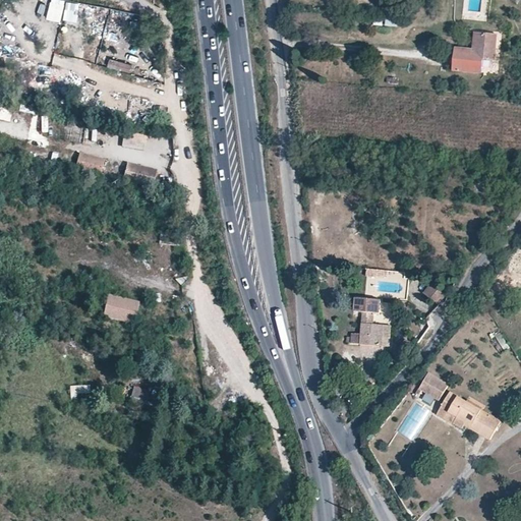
[(49,0),(46,19),(60,22),(64,0),(49,0)]
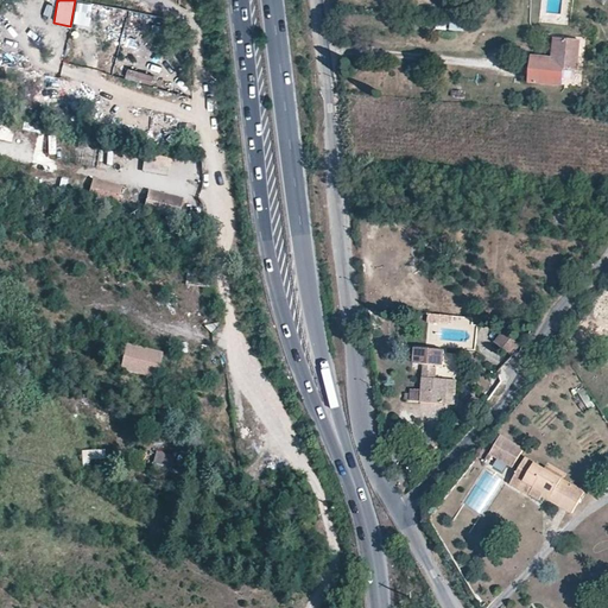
[(449,30),(463,32),(466,21),(451,19),(449,30)]
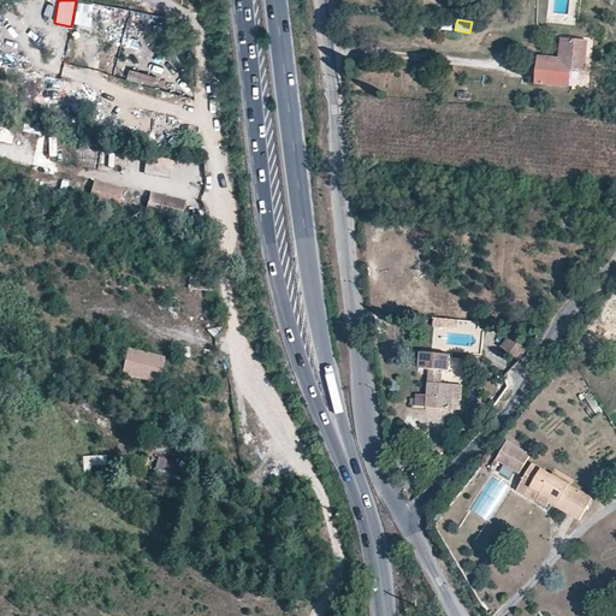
[(78,42),(80,30),(71,29),(69,41),(78,42)]
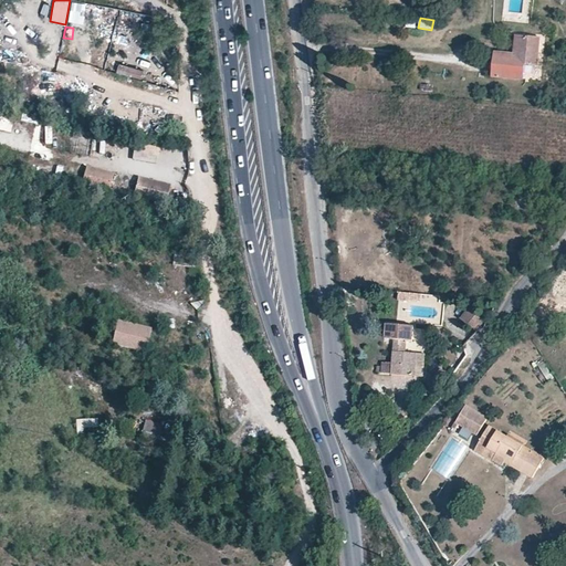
[(496,52),(493,75),(522,79),(523,64),(536,65),(538,39),(515,37),(513,54),(496,52)]
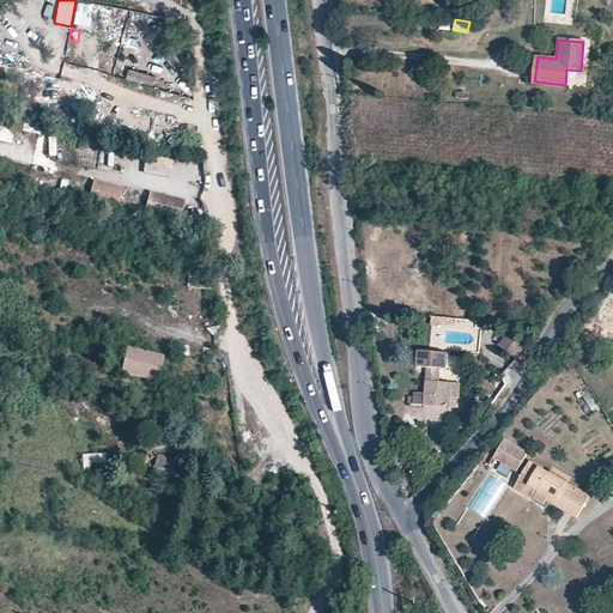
[(153,85),(156,76),(128,70),(126,79),(153,85)]
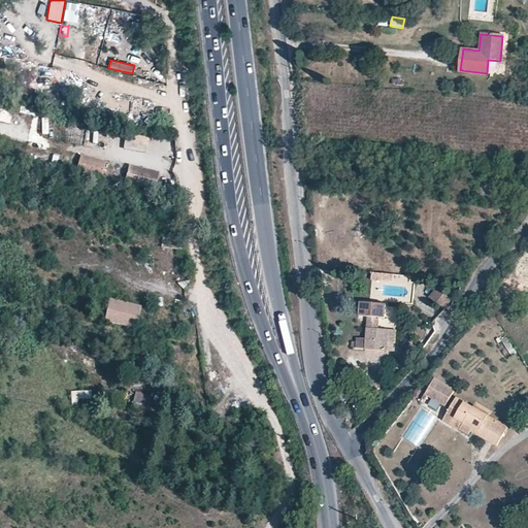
[(0,137),(29,142),(35,109),(0,103),(0,137)]
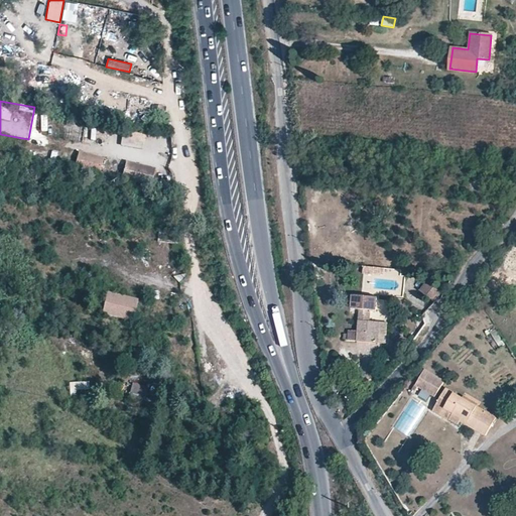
[(79,142),(81,133),(74,132),(75,122),(67,121),(63,140),(79,142)]
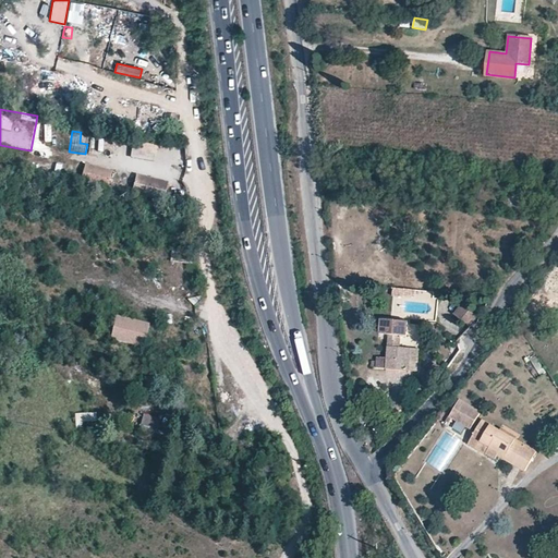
[(85,164),(80,184),(107,192),(112,170),(85,164)]
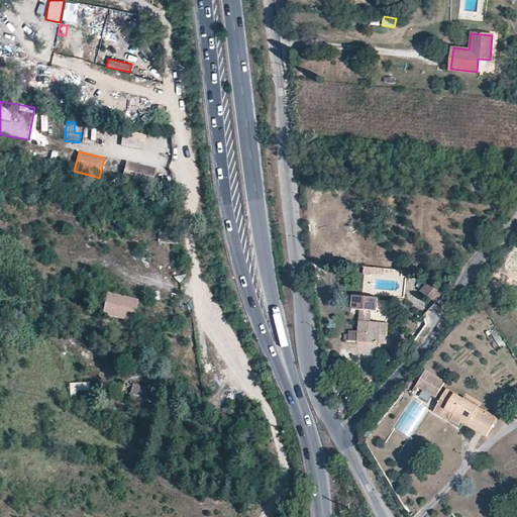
[(153,184),(156,167),(124,163),(123,181),(153,184)]
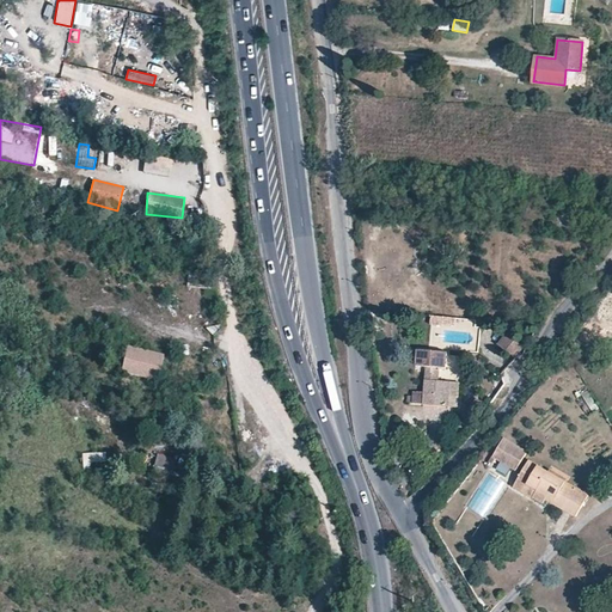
[(611,287),(609,289),(598,304),(607,316),(611,308),(611,287)]
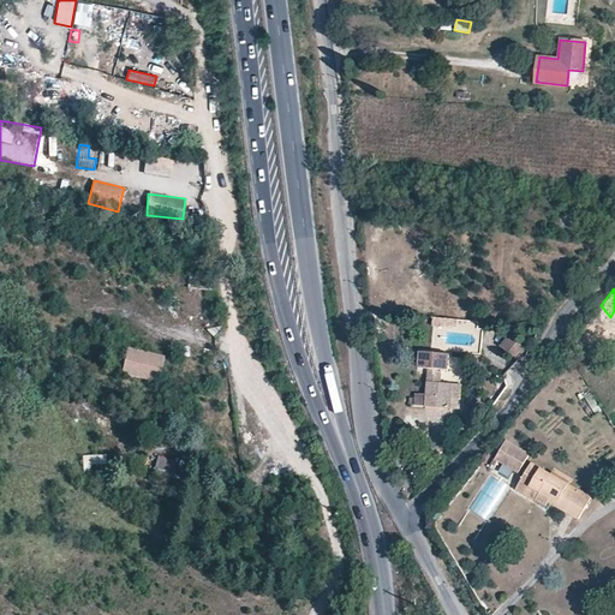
[(529,350),(511,333),(501,344),(519,360),(529,350)]
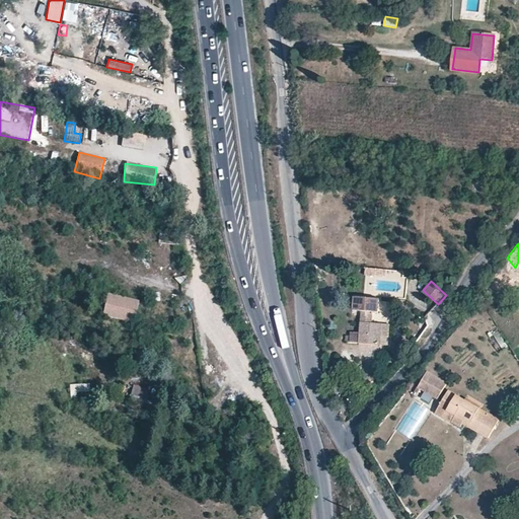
[(140,305),(108,296),(102,318),(137,325),(140,305)]
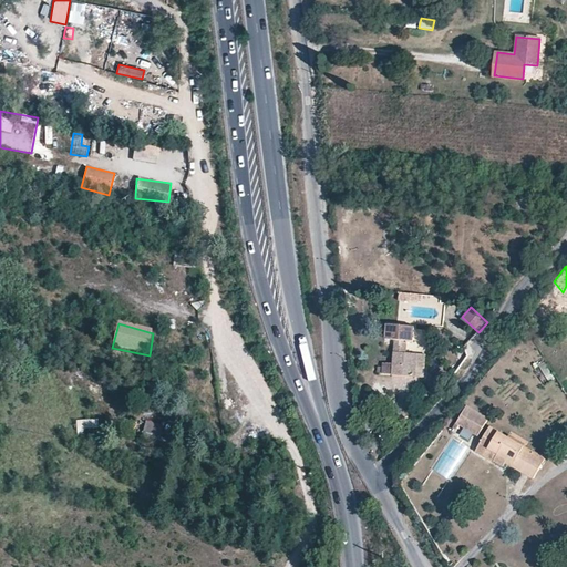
[(406,354),(408,342),(414,343),(415,334),(415,328),(388,326),(387,341),(395,341),(392,374),(414,375),(414,369),(415,356),(406,354)]
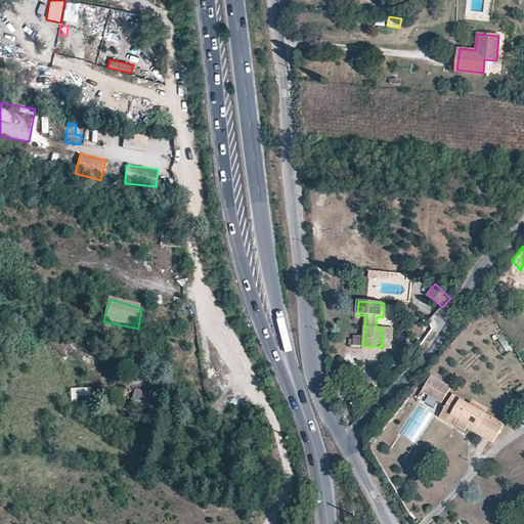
[(383,341),(383,347),(391,348),(392,329),(384,329),(383,341)]
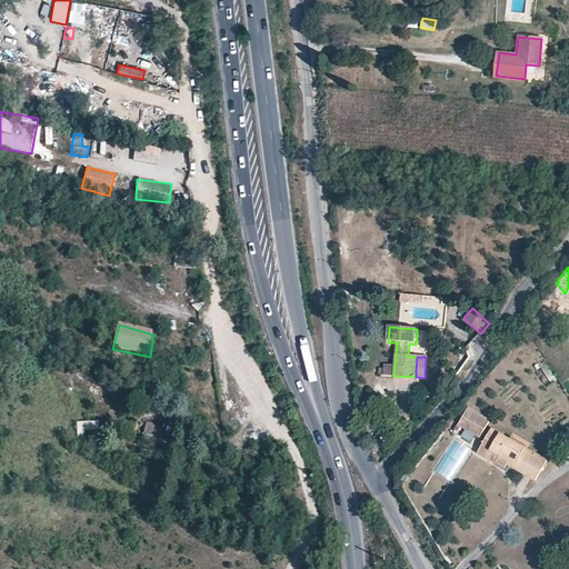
[(459,425),(461,426),(480,437),(490,420),(468,407),(459,425)]
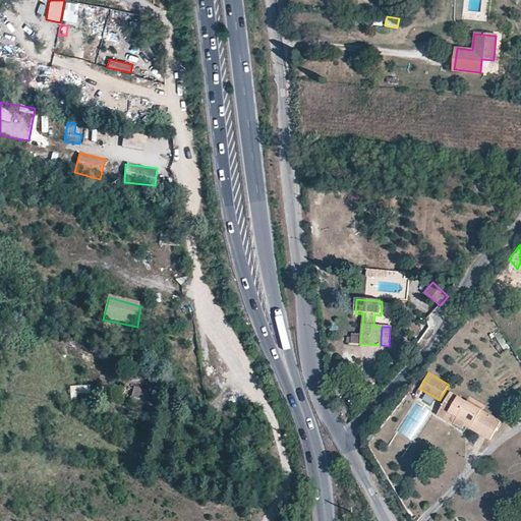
[(69,387),(70,397),(87,396),(85,385),(69,387)]
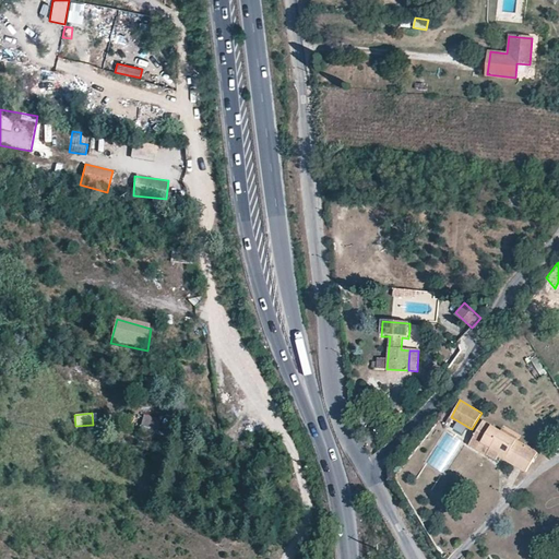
[(162,419),(144,415),(141,426),(158,430),(162,419)]
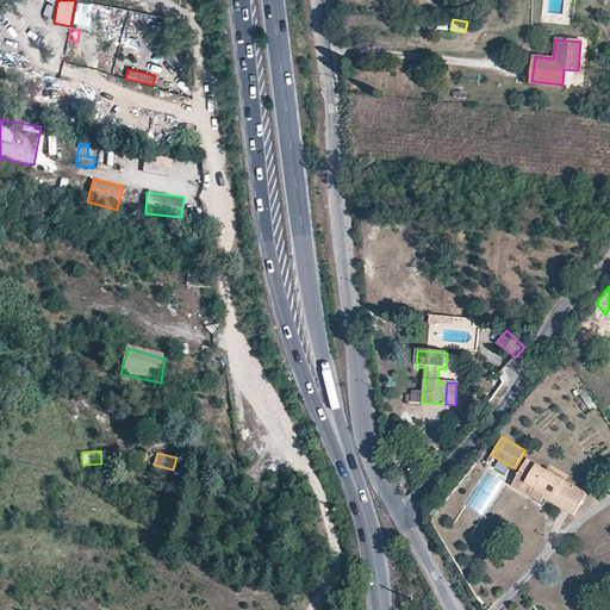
[(543,497),(573,516),(586,495),(527,460),(511,485),(530,496),(534,487),(546,493),(543,497)]
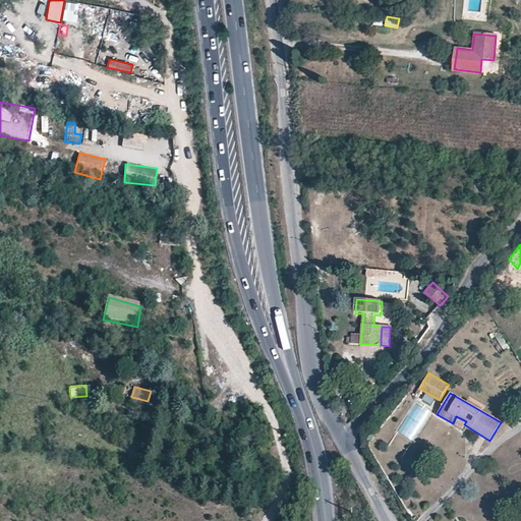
[(425,395),(422,401),(432,406),(436,400),(425,395)]
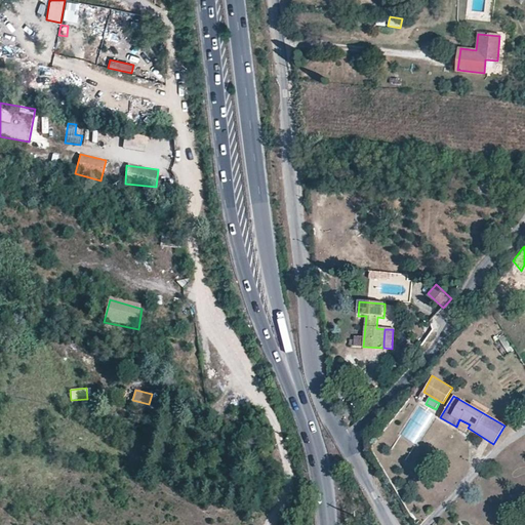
[(466,432),(468,428),(470,425),(459,419),(456,427),(466,432)]
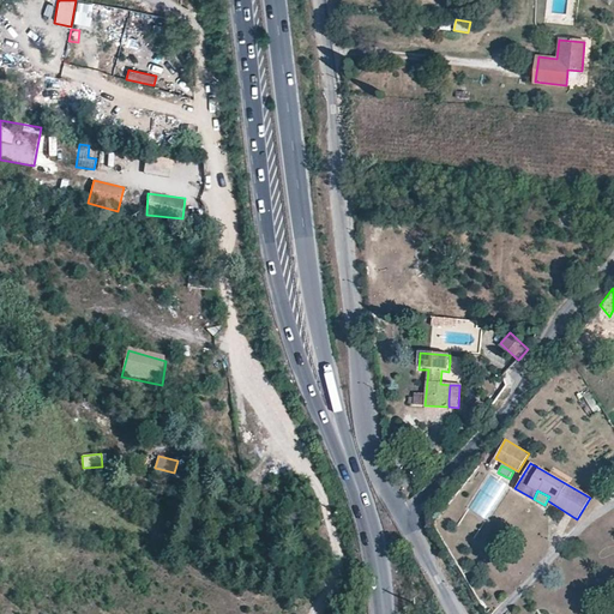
All buildings are outlined.
